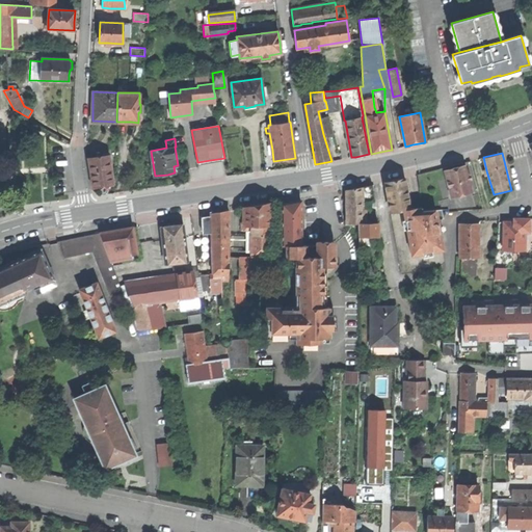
[(105,186),(114,184),(109,154),(87,157),(92,187),(105,186)]
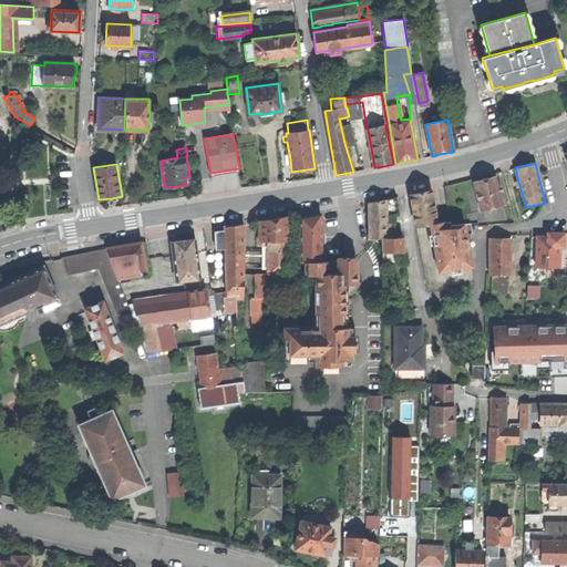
[(482,212),(503,206),(498,191),(495,177),(474,182),(482,212)]
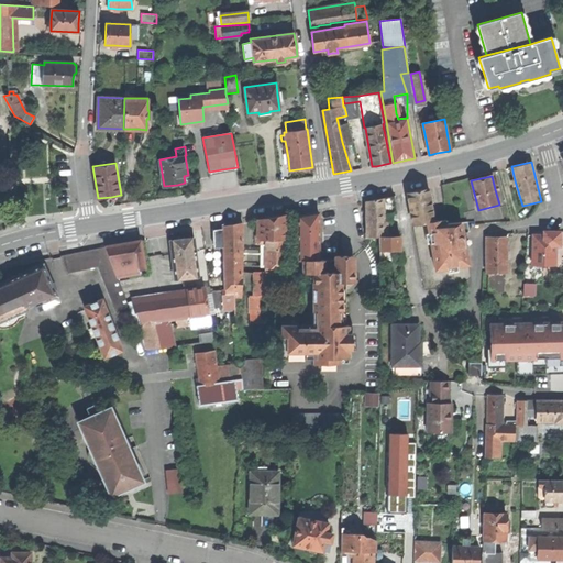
[(408,192),(414,224),(434,221),(429,188),(423,189),(408,192)]
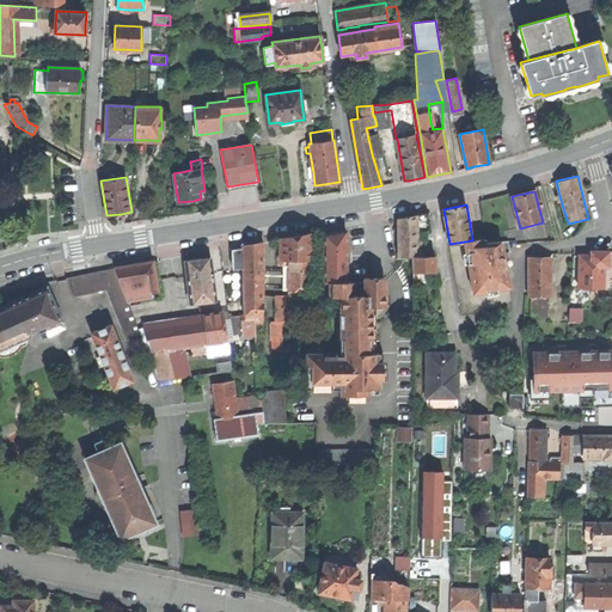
[(429,231),(429,213),(420,214),(410,216),(398,219),(398,249),(397,249),(398,258),(412,258),(412,257),(418,257),(417,242),(421,242),(427,242),(426,231),(429,231)]
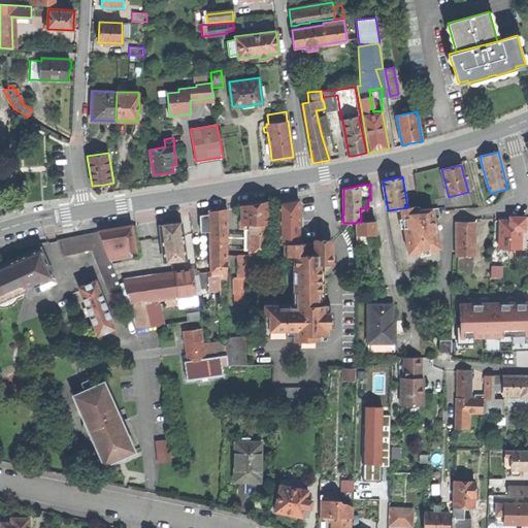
[(281,243),(284,243),(299,243),(299,198),(291,200),(281,202),(281,243)]
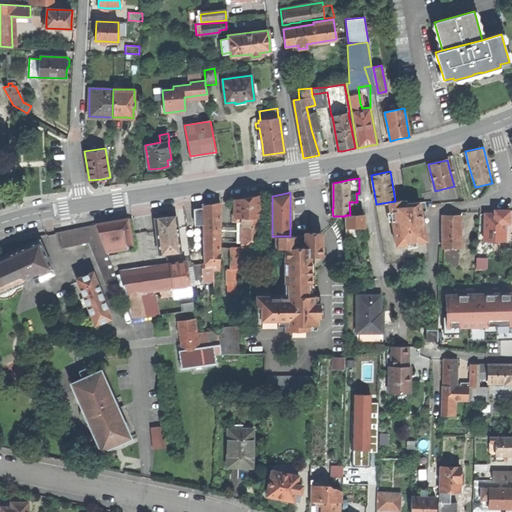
[(242,246),(252,246),(252,242),(259,242),(261,241),(261,195),(250,197),(235,200),(234,213),(234,217),(235,217),(238,217),(239,221),(239,234),(242,234),(242,246)]
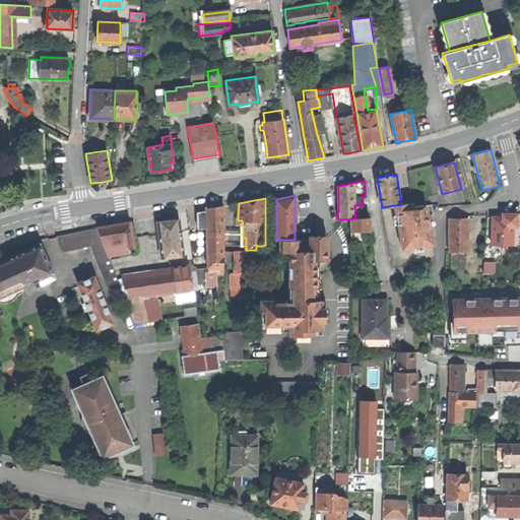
[(392,267),(411,266),(410,262),(432,257),(435,254),(429,213),(434,212),(432,203),(416,205),(413,206),(412,202),(401,204),(382,207),(392,267)]
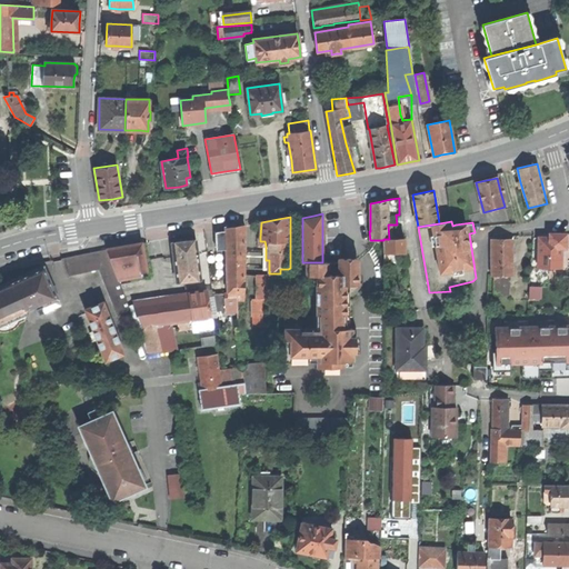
[(226,230),(226,245),(228,299),(243,299),(246,225),(237,226),(226,228),(226,230)]
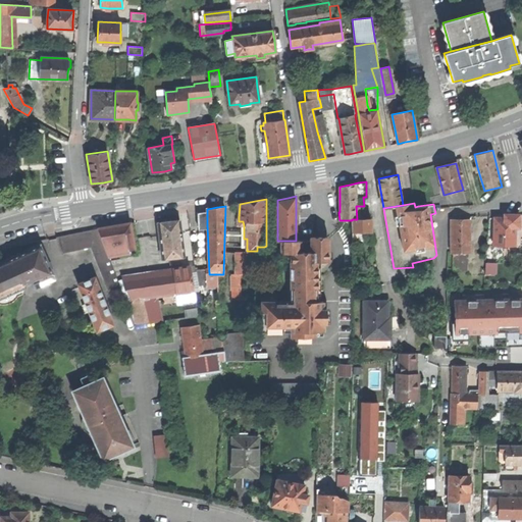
[(199,226),(207,224),(207,211),(198,213),(199,226)]
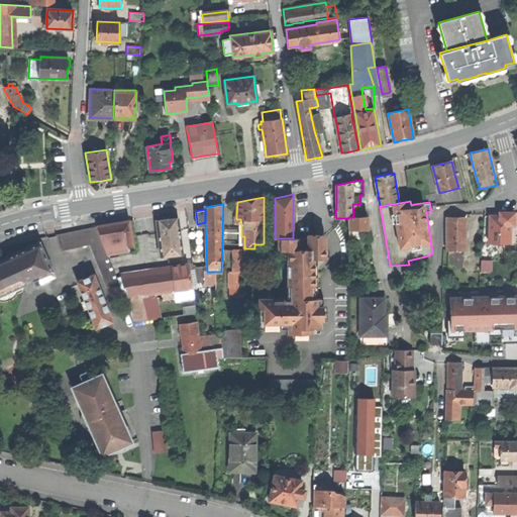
[(490,216),(490,242),(510,243),(510,232),(514,232),(514,213),(500,212),(500,217),(495,216),(490,216)]
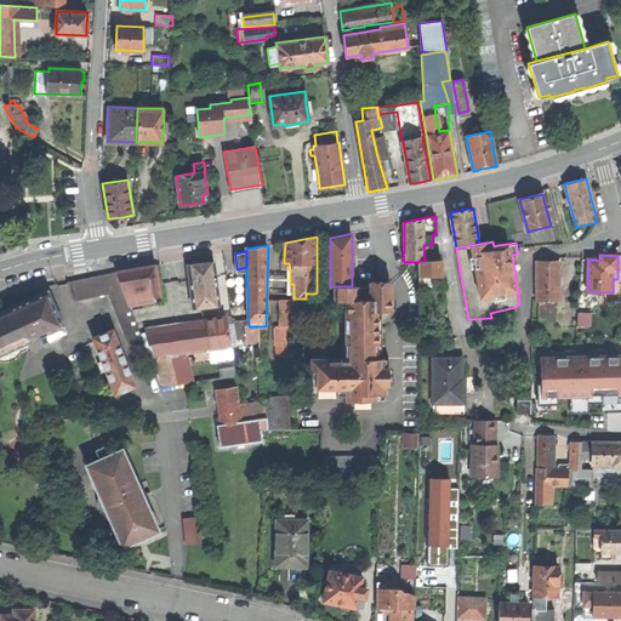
[(193,308),(220,305),(215,261),(205,262),(188,263),(193,308)]
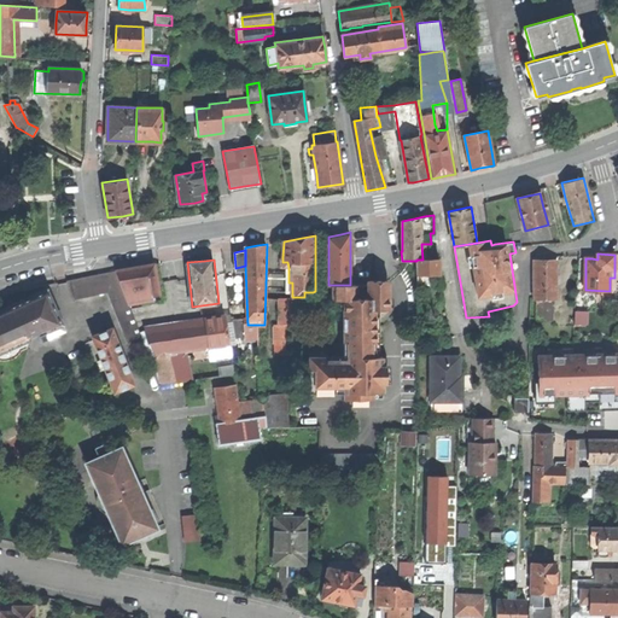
[(426,260),(423,260),(417,260),(417,261),(417,285),(438,285),(437,260),(426,260)]
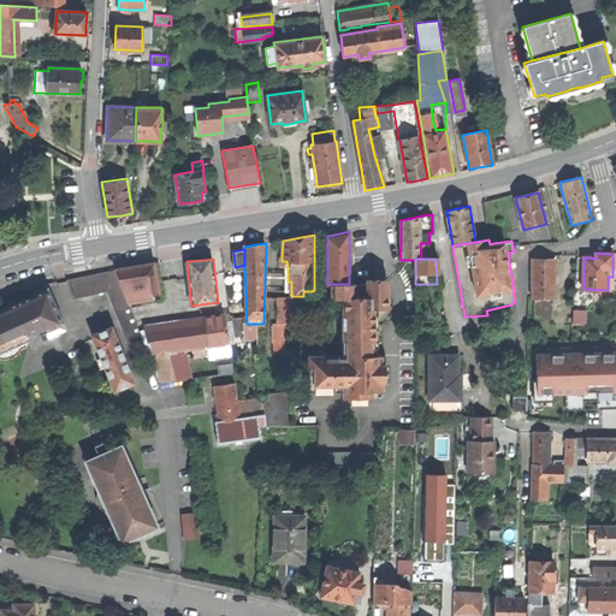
[(535,297),(554,297),(555,297),(555,278),(555,260),(532,260),(532,297),(535,297)]
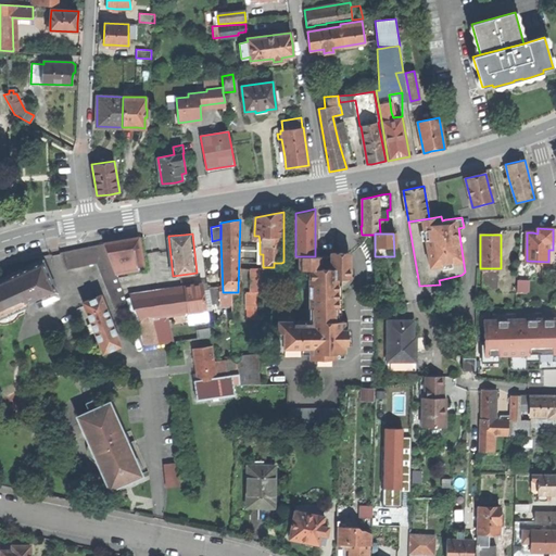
[(129,239),(105,243),(115,269),(138,265),(144,264),(140,237),(129,239)]
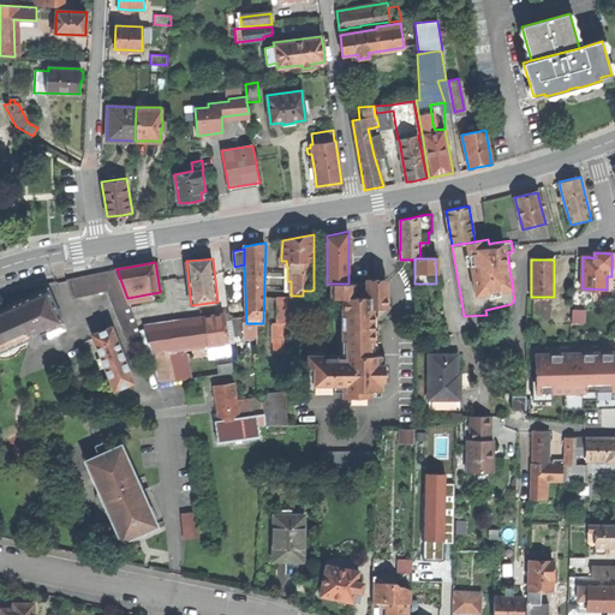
[(127,298),(117,269),(71,278),(76,297),(109,290),(129,339),(142,334),(130,303),(127,298)]
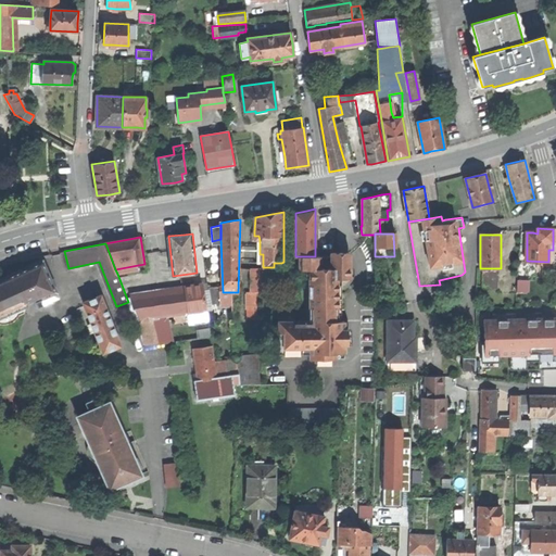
[(312,315),(338,315),(338,294),(338,278),(346,278),(345,254),(330,254),(330,256),(315,256),(299,256),(299,269),(308,268),(308,307),(312,307),(312,315)]
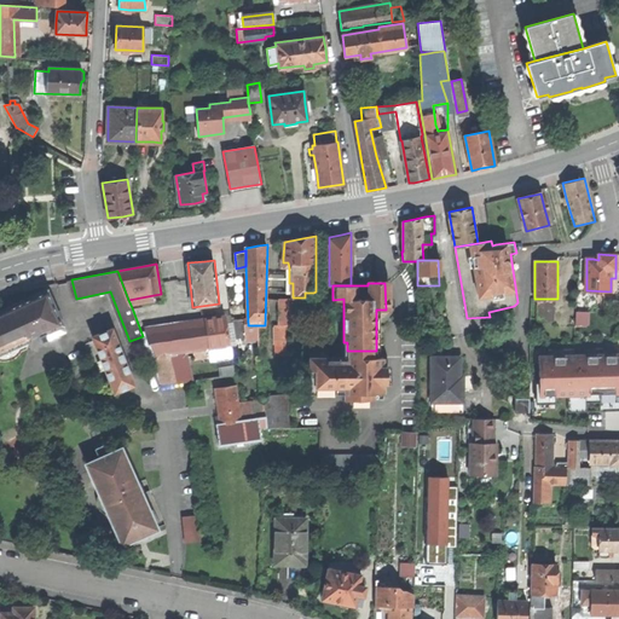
[(41,342),(65,330),(47,289),(0,311),(0,353),(39,336),(41,342)]
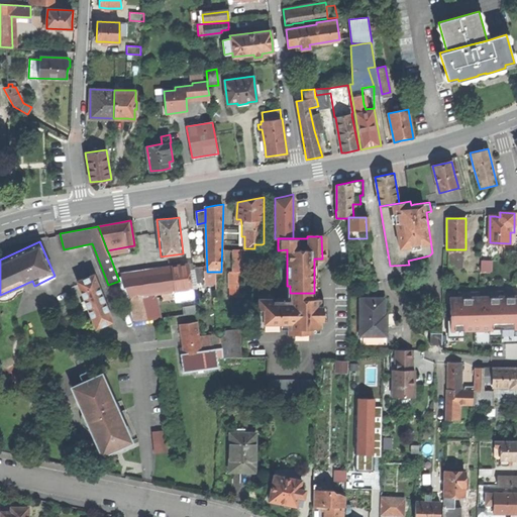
[(260,248),(254,248),(244,248),(233,249),(233,272),(238,272),(242,271),(241,269),(260,268),(260,248)]
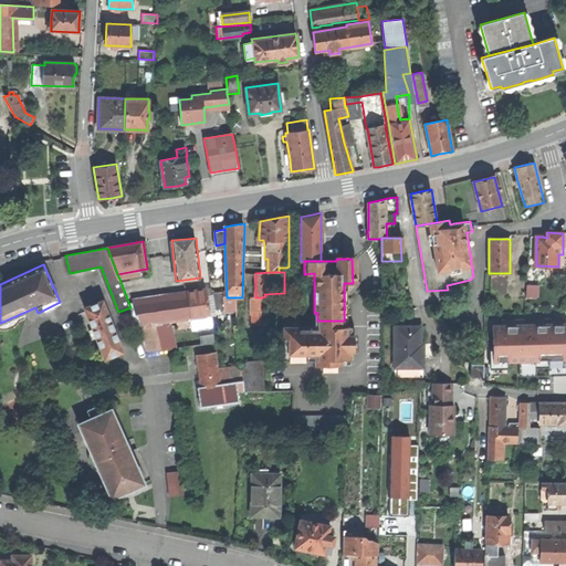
[(506,293),(509,273),(492,273),(491,293),(506,293)]
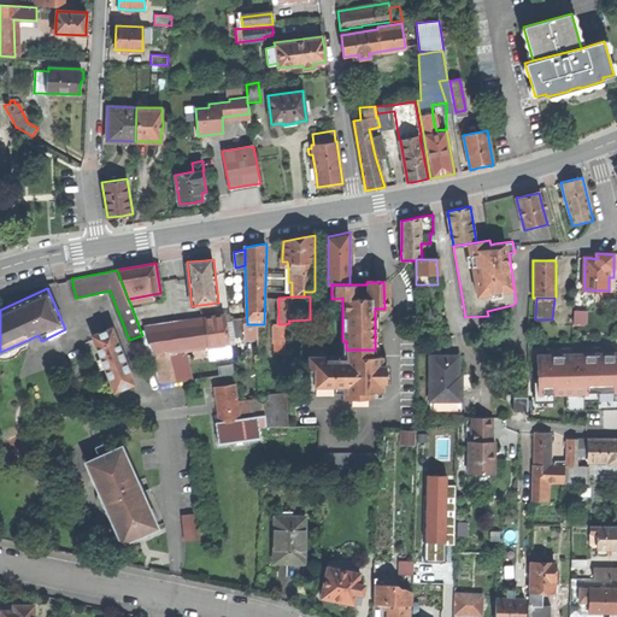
[(418,327),(433,327),(433,316),(418,317),(418,327)]
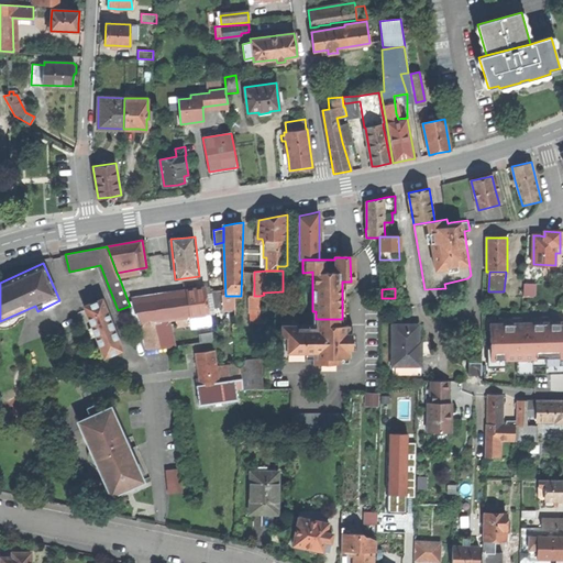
[(190,317),(209,313),(206,289),(187,291),(190,317)]
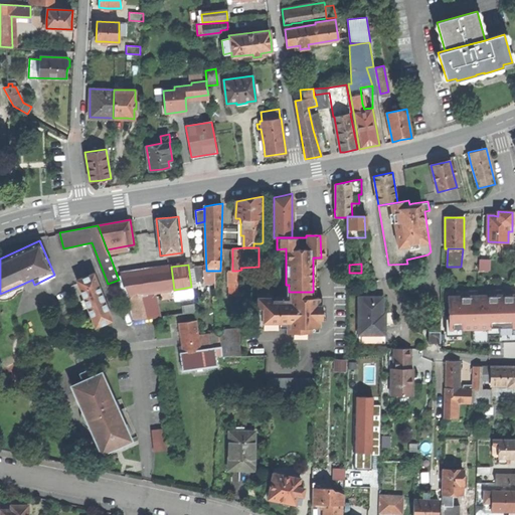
[(203,266),(193,267),(195,282),(204,281),(203,266)]
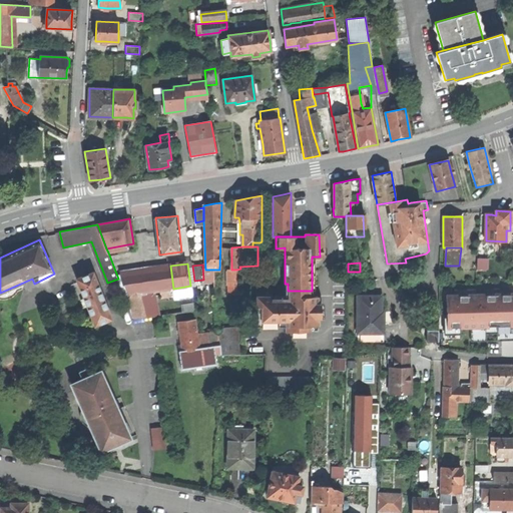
[(172,289),(173,289),(170,266),(146,270),(120,274),(128,295),(129,295),(136,318),(149,317),(142,293),(148,292),(161,290),(172,289)]
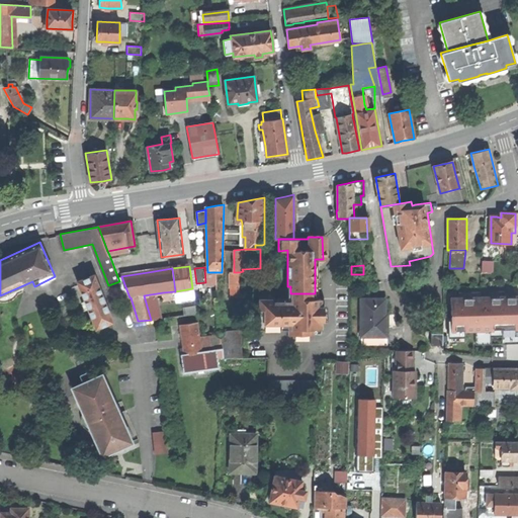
[(239,283),(239,272),(234,272),(231,272),(231,283),(239,283)]
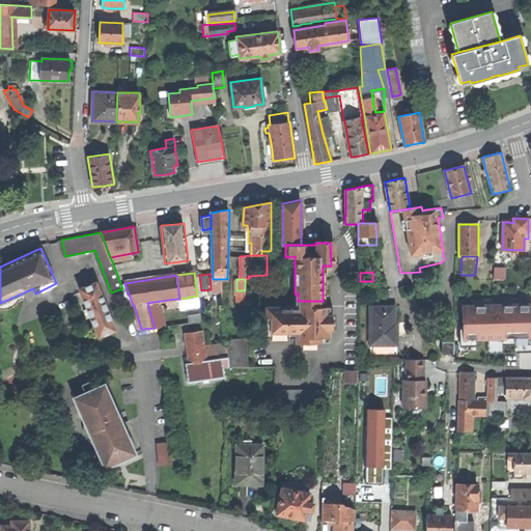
[(114,331),(96,282),(79,288),(98,337),(114,331)]
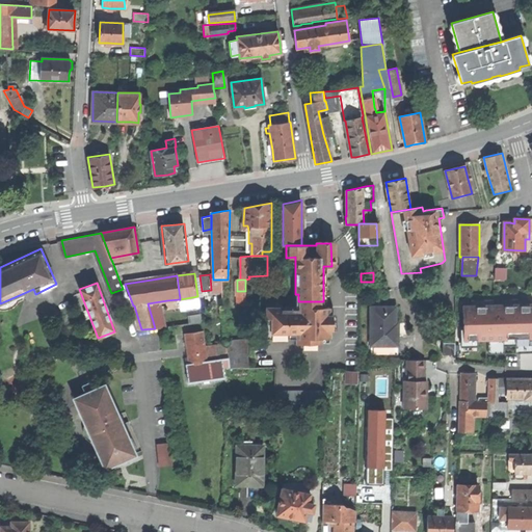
[(245,303),(245,291),(237,291),(237,303),(245,303)]
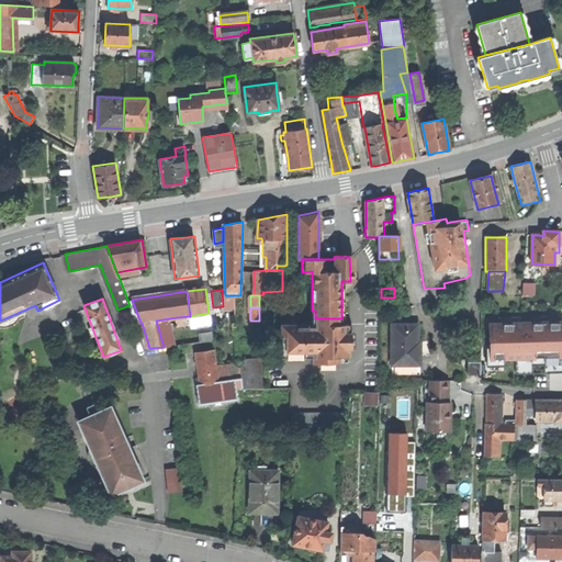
[(190,323),(189,316),(177,317),(178,325),(190,323)]
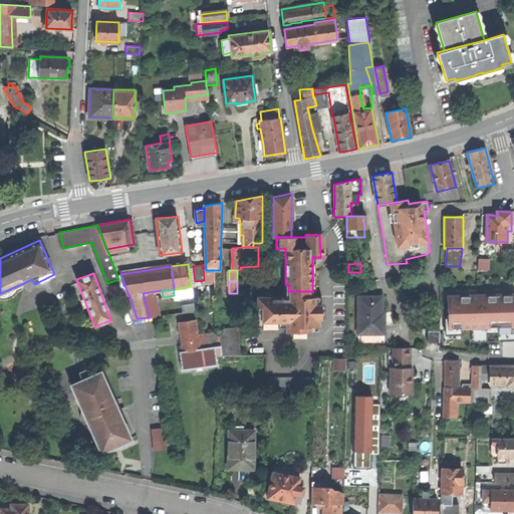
[(448,329),(461,329),(472,329),(472,342),(513,340),(513,293),(506,293),(485,294),(481,294),(477,294),(467,295),(467,289),(455,289),(455,295),(447,295),(448,329)]
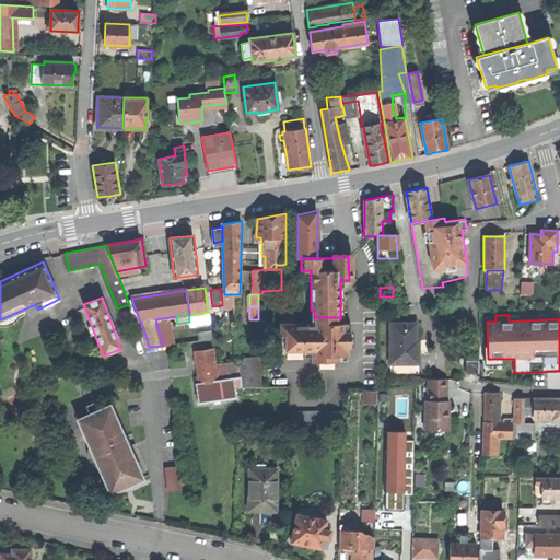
[(170,345),(162,318),(155,319),(163,346),(170,345)]
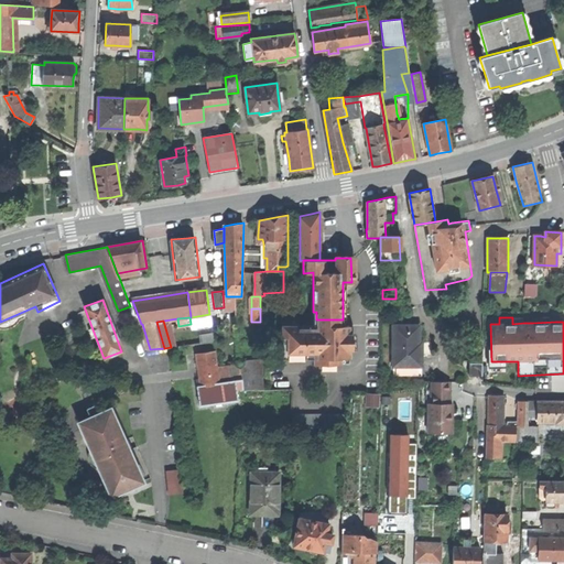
[(314,362),(350,362),(349,331),(349,325),(343,325),(316,325),(282,325),(282,357),(314,357),(314,362)]
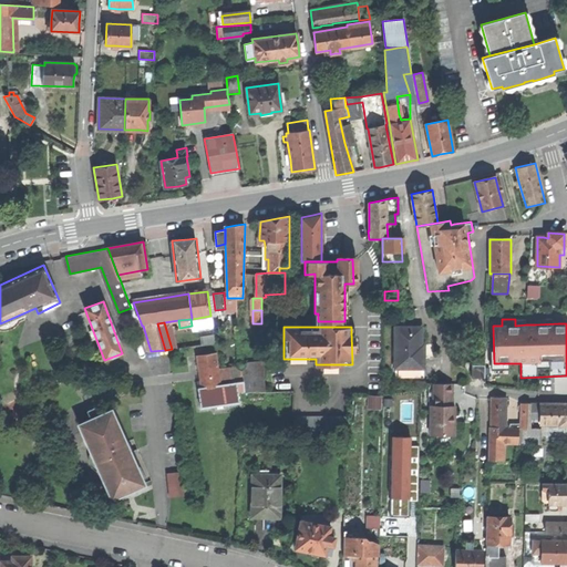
[(411,327),(395,327),(395,377),(424,377),(424,356),(420,356),(420,344),(421,344),(421,327),(411,327)]
